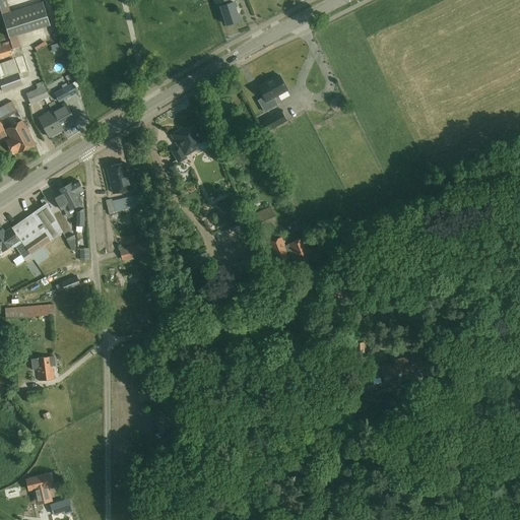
[(214,0),(215,4),(221,2),(222,6),(220,6),(226,24),(229,24),(229,26),(236,24),(236,22),(240,20),(234,2),(231,3),(229,0),(214,0)]
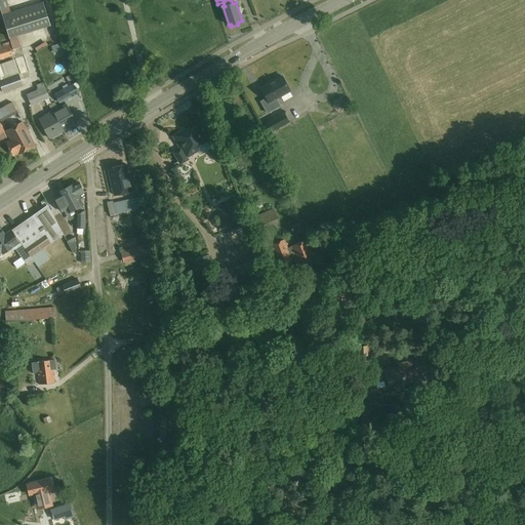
[(9,38),(51,26),(43,1),(2,14),(9,38)]
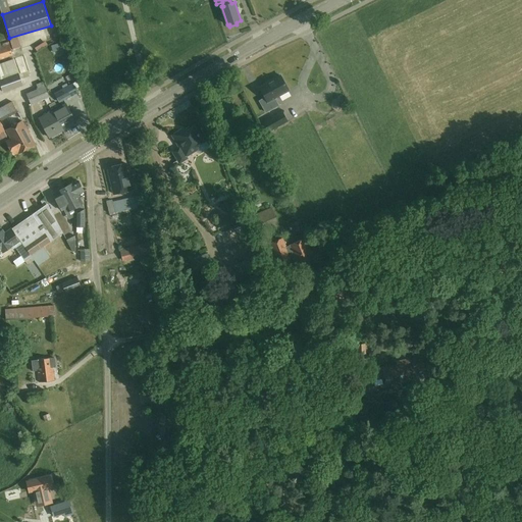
[(36,52),(48,46),(45,41),(33,47),(36,52)]
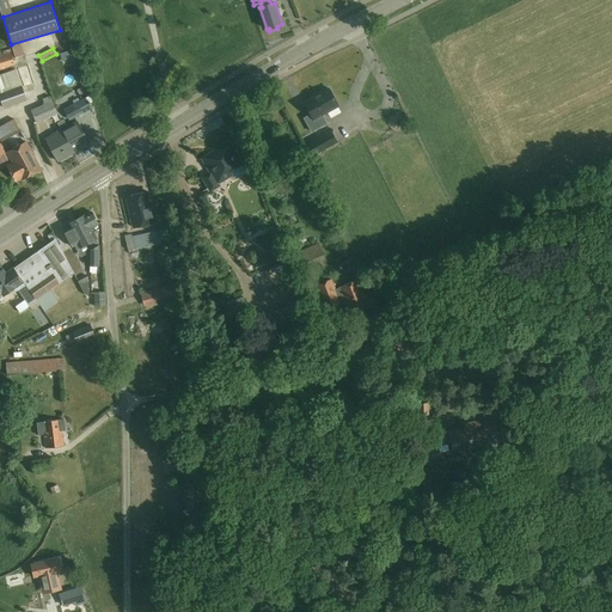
[(0,68),(14,65),(11,49),(0,51),(0,68)]
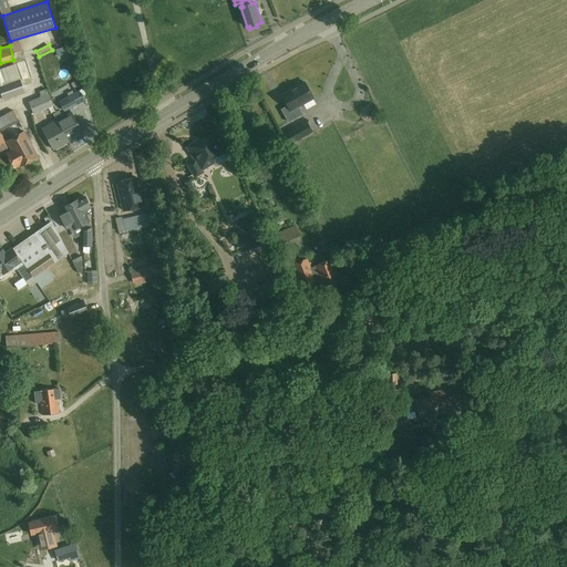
[(0,91),(3,100),(26,92),(14,64),(0,69),(0,91)]
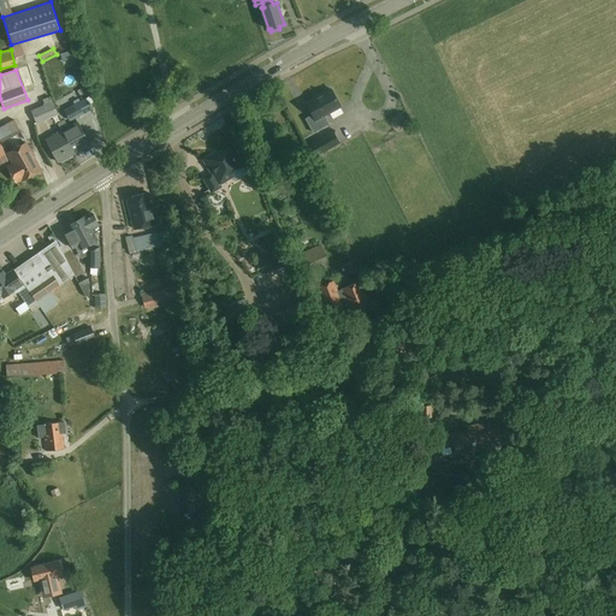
[(314,132),(330,124),(325,116),(342,107),(331,89),(307,102),(314,116),(307,119),(314,132)]
